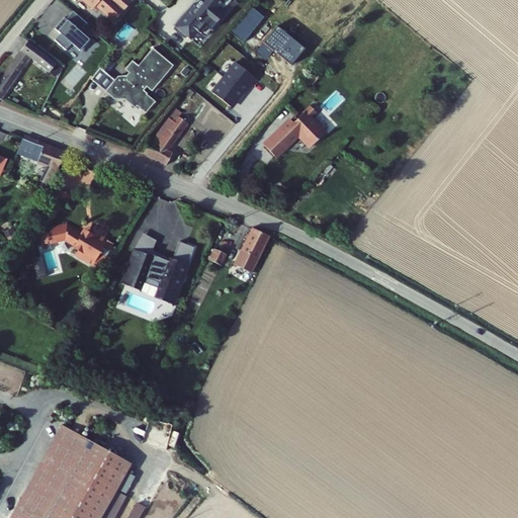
[(82,0),(96,12),(105,2),(103,0),(82,0)]
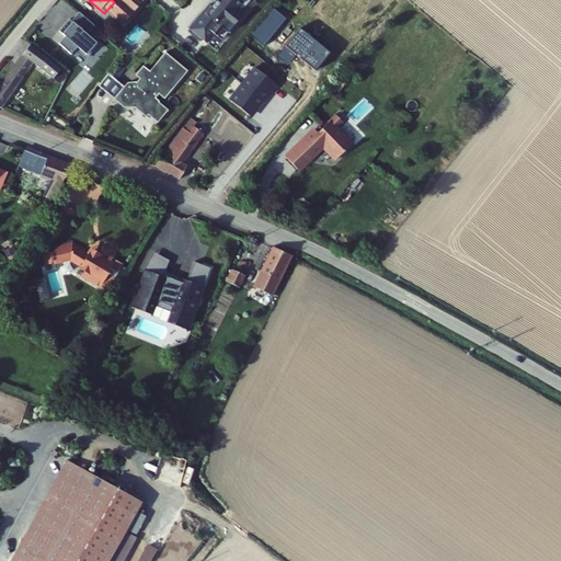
[(126,0),(112,0),(114,2),(104,13),(122,29),(138,10),(126,0)]
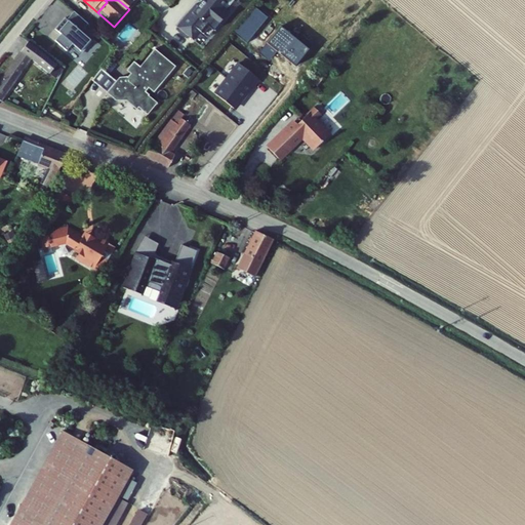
[(201,0),(202,1),(198,5),(197,4),(191,11),(192,12),(179,28),(194,40),(206,25),(214,31),(230,12),(223,6),(227,0),(201,0)]
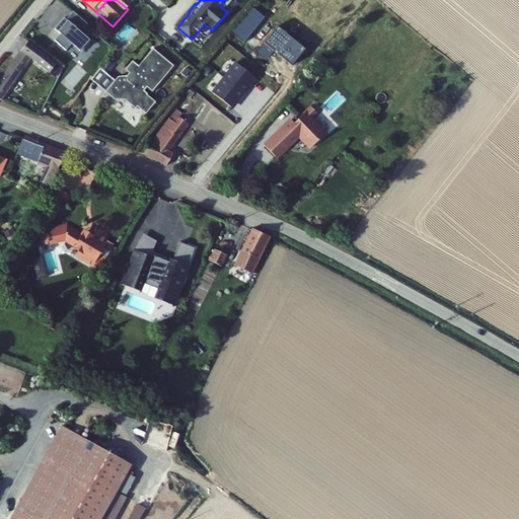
[(88,24),(74,12),(67,20),(65,18),(55,29),(62,35),(57,43),(67,51),(72,45),(82,53),(92,42),(81,32),(88,24)]
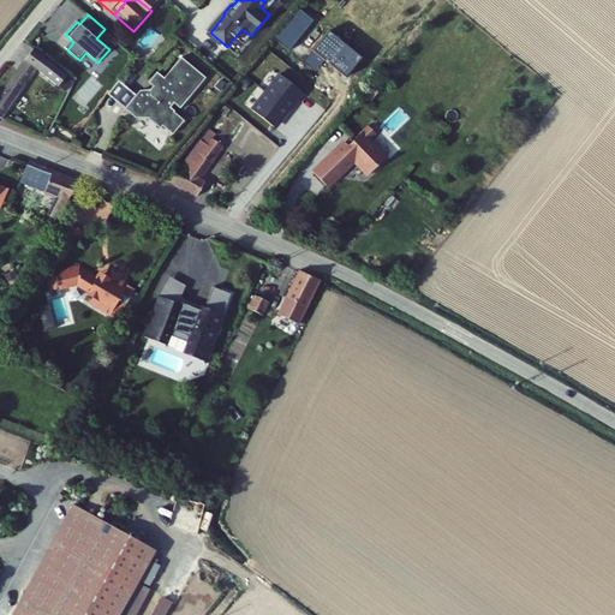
[(63,70),(31,51),(0,95),(0,113),(3,115),(34,75),(53,85),(63,70)]
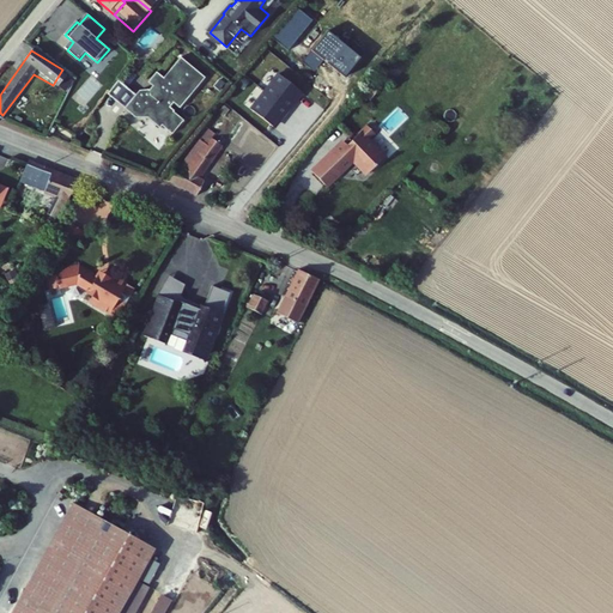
[(207,78),(182,58),(165,78),(158,73),(150,83),(153,86),(151,90),(141,91),(127,109),(138,119),(149,117),(163,128),(164,127),(175,135),(187,121),(171,108),(176,103),(182,109),(207,78)]
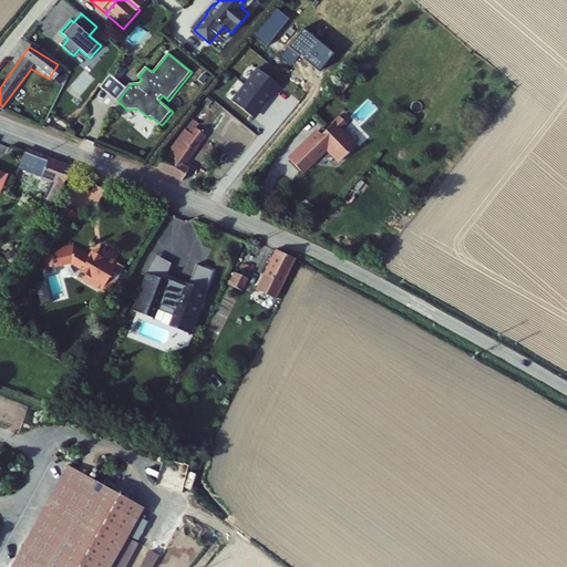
[(327,130),(309,146),(321,158),(334,144),(349,158),(363,144),(348,127),(353,122),(346,115),(329,132),(327,130)]
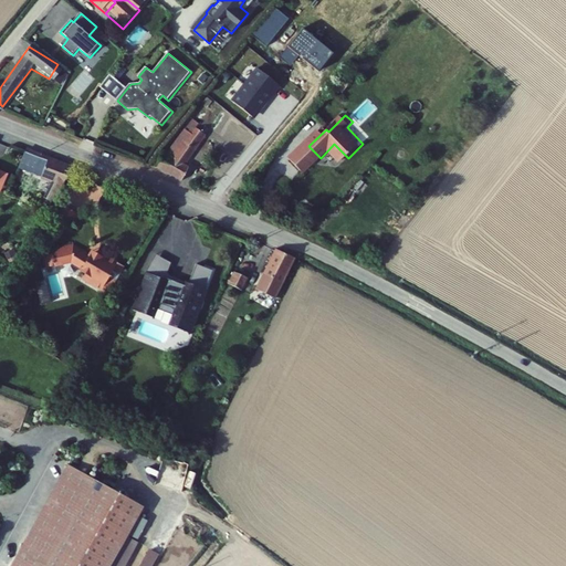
[(175,152),(166,166),(190,181),(199,166),(195,163),(216,133),(206,126),(201,130),(196,127),(178,152),(175,152)]
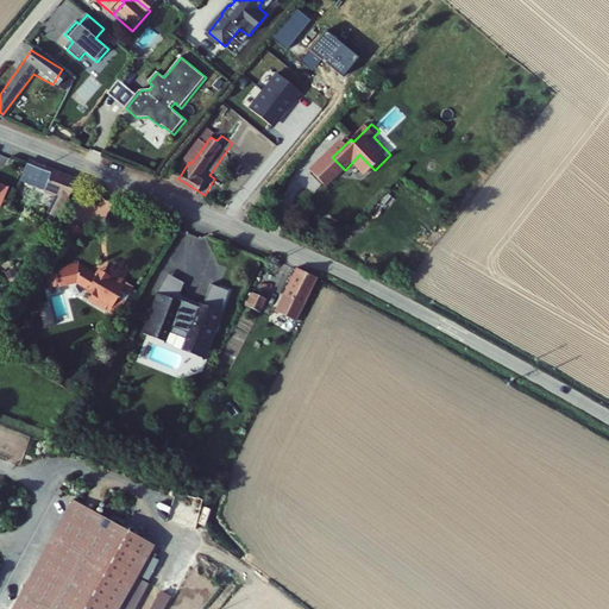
[(26,157),(17,176),(57,198),(50,211),(58,217),(75,176),(26,157)]
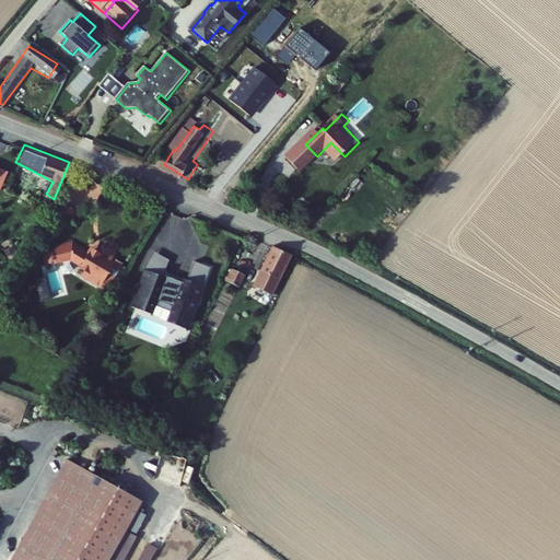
[(305,144),(300,151),(312,162),(317,156),(305,144)]
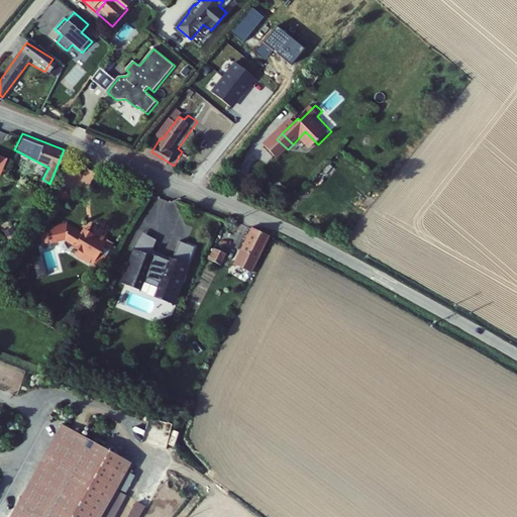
[(52,200),(65,208),(73,194),(60,186),(52,200)]
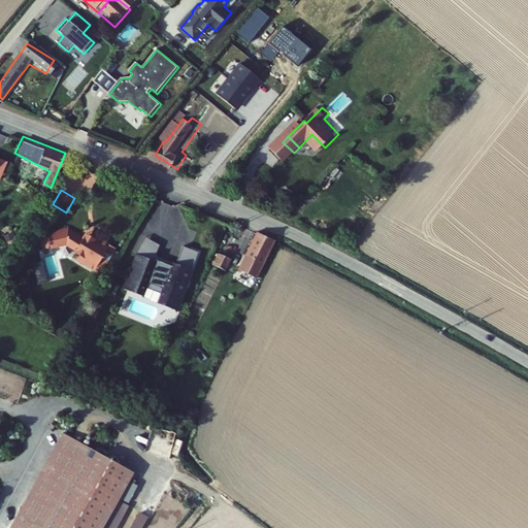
[(95,268),(110,243),(93,233),(90,237),(87,235),(85,237),(69,228),(48,233),(50,235),(42,236),(45,248),(67,242),(78,249),(76,251),(80,254),(77,258),(95,268)]
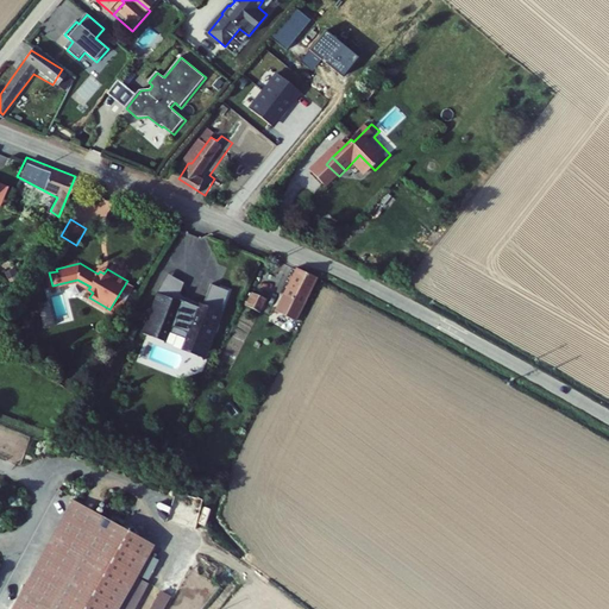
[(276,311),(296,321),(318,280),(297,269),(276,311)]
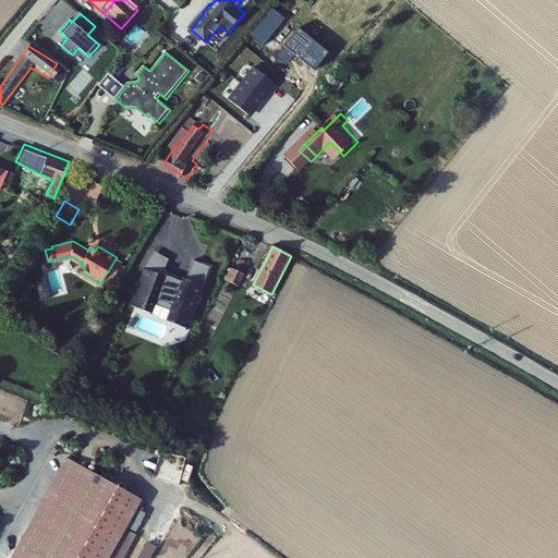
[(165,273),(171,258),(155,252),(142,284),(147,281),(152,271),(164,276),(165,273)]
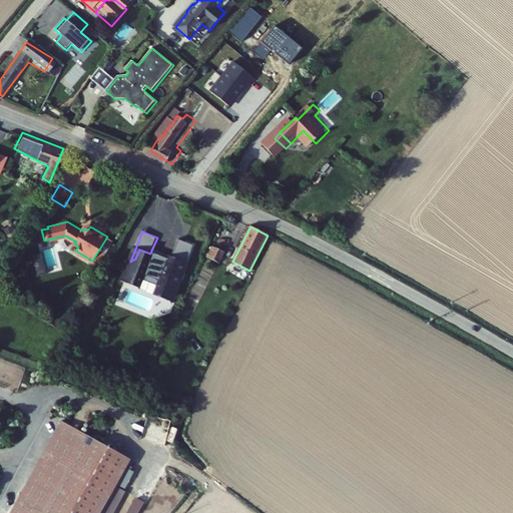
[(194,243),(179,237),(171,259),(151,250),(150,253),(139,249),(135,259),(130,262),(133,269),(131,271),(127,279),(134,282),(141,279),(143,273),(163,281),(161,286),(174,291),(178,280),(183,278),(185,273),(183,269),(186,261),(188,262),(194,243)]
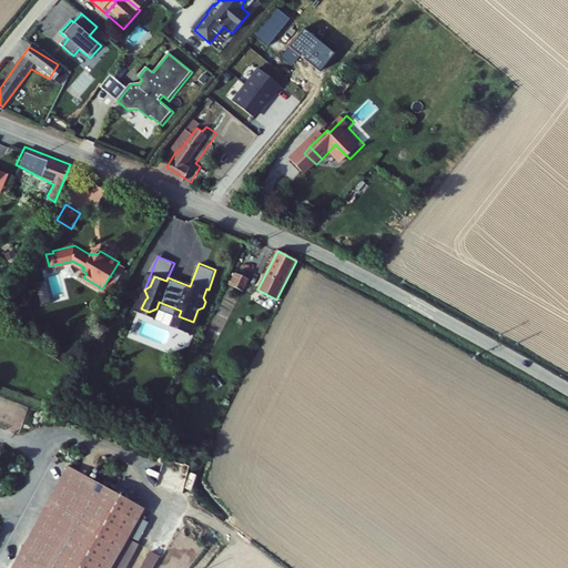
[(236,273),(231,285),(244,292),(250,280),(236,273)]
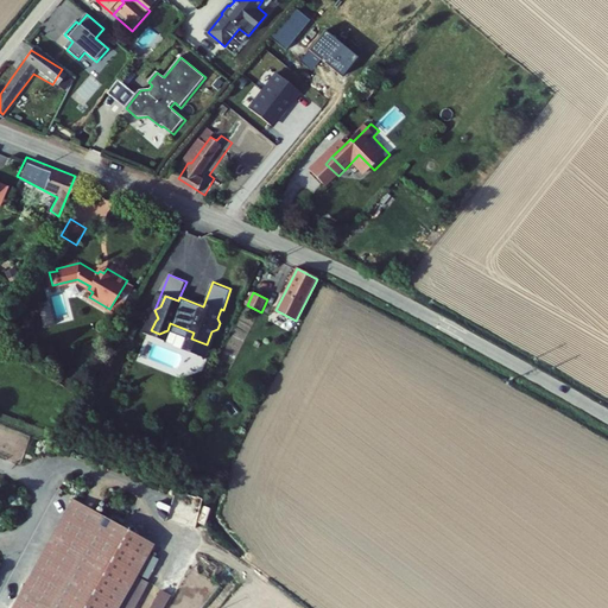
[(43,302),(33,304),(37,317),(46,315),(43,302)]
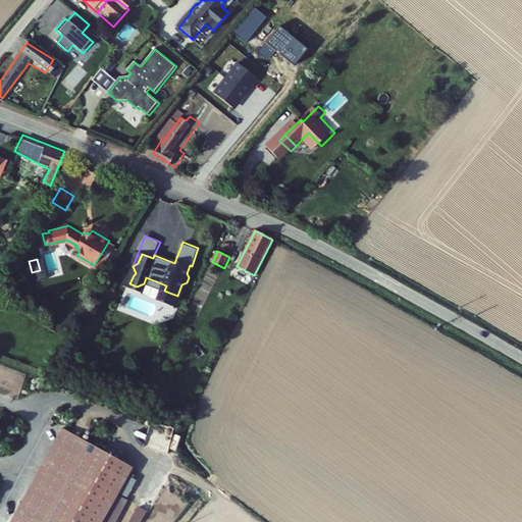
[(136,273),(133,266),(117,277),(129,283),(134,275),(136,273)]
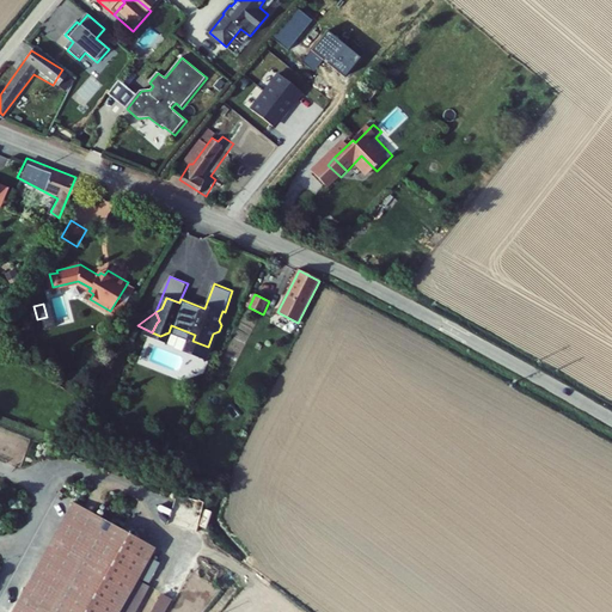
[(133,611),(164,564),(86,514),(22,611),(133,611)]
